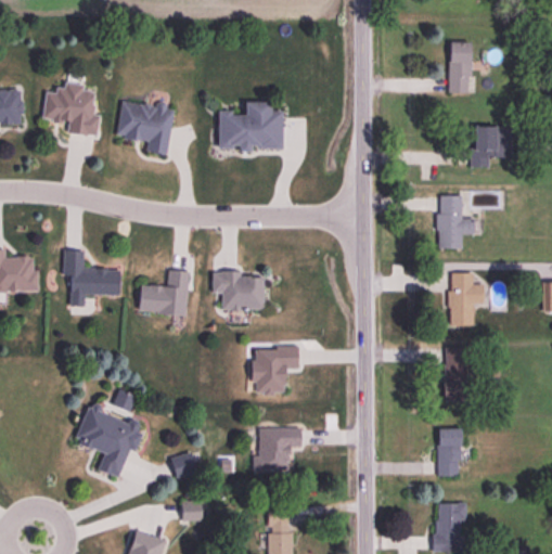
[(449,93),(472,93),(472,42),(449,42),(449,93)]
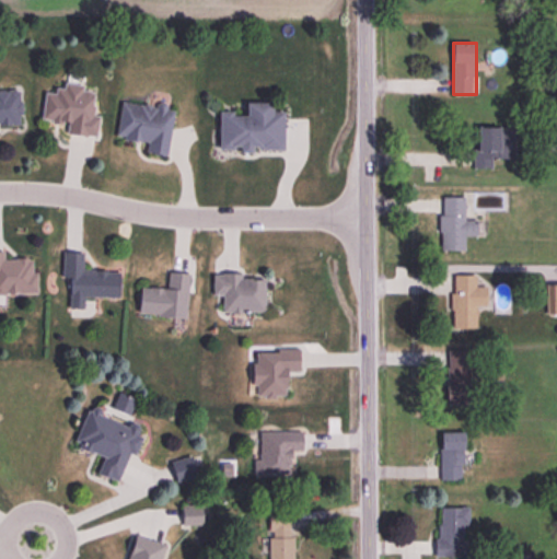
[(44,120),(69,124),(68,135),(97,138),(101,116),(95,115),(97,93),(84,91),(85,85),(58,82),(57,94),(47,93),(44,120)]
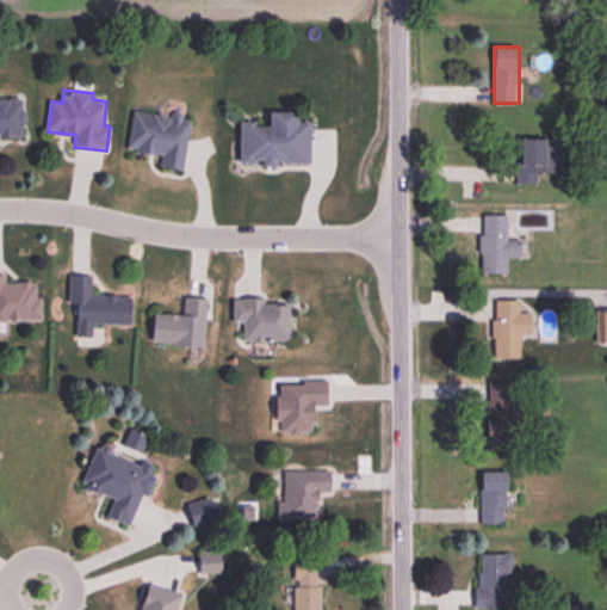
[(0,137),(24,137),(24,100),(0,99),(0,137)]
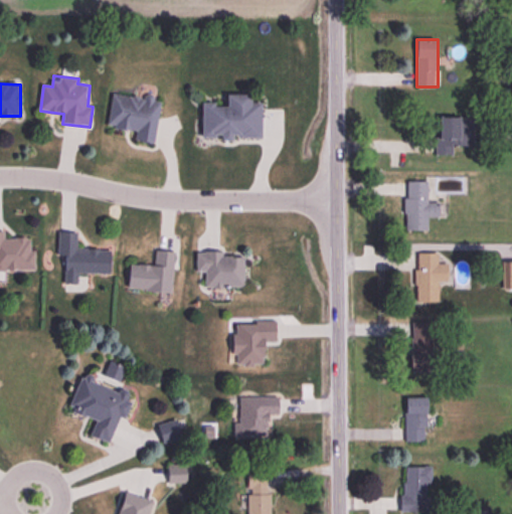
[(138,132),(137,142),(155,144),(161,100),(113,94),(109,128),(138,132)]
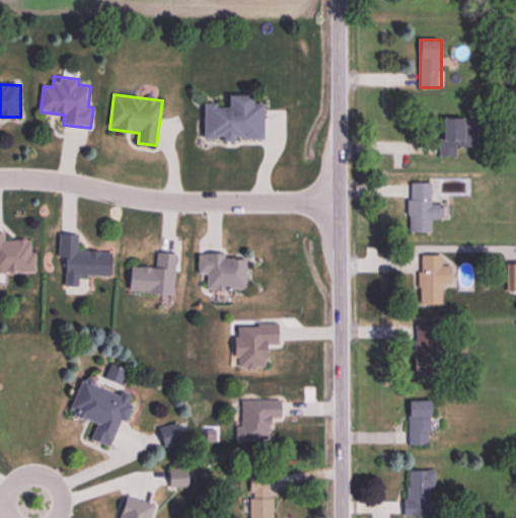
[(264,140),(264,103),(253,103),(253,95),(228,95),(228,104),(204,104),(204,139),(264,140)]
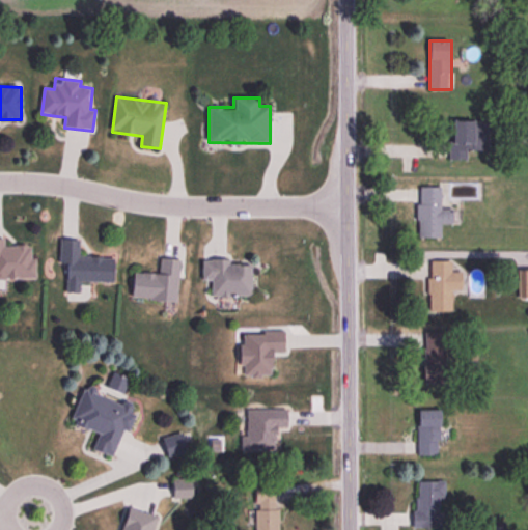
[(519,137),(527,137),(527,111),(519,112),(519,137)]
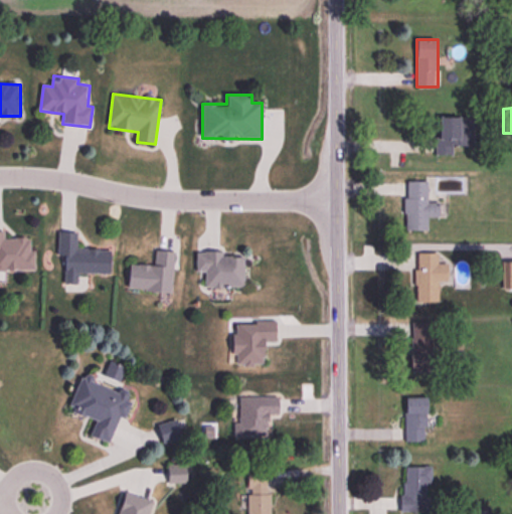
[(476,118),(438,118),(438,156),(456,156),(456,147),(476,147),(476,118)]
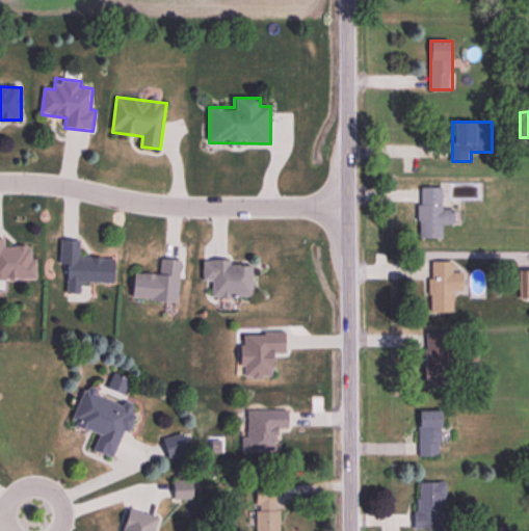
[(442,188),(420,188),(421,239),(444,239),(444,224),(454,224),(454,210),(442,210),(442,188)]
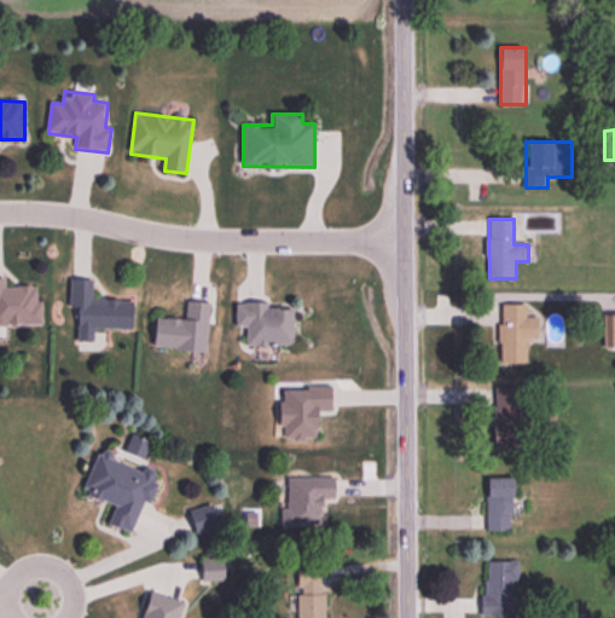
[(0,327),(42,325),(41,287),(6,288),(6,279),(0,279),(0,327)]
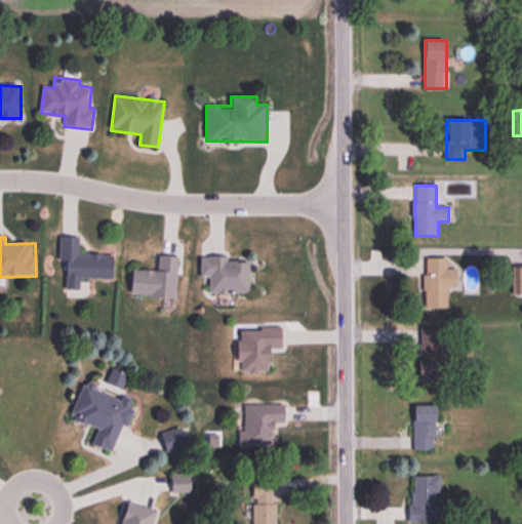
[(114,279),(114,254),(80,254),(80,238),(61,238),(61,263),(67,263),(67,289),(80,289),(80,279),(114,279)]
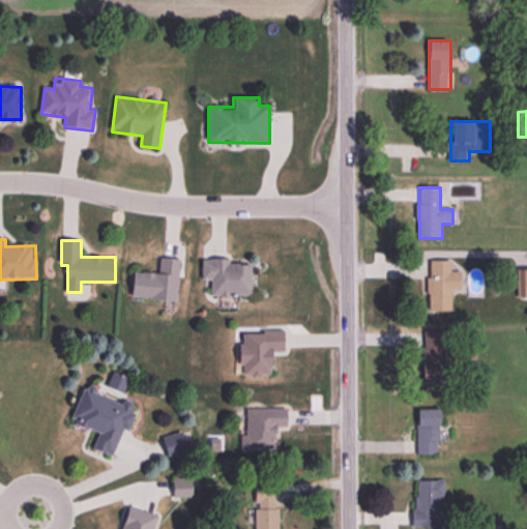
[(177,301),(180,260),(160,258),(158,274),(135,272),(133,298),(177,301)]
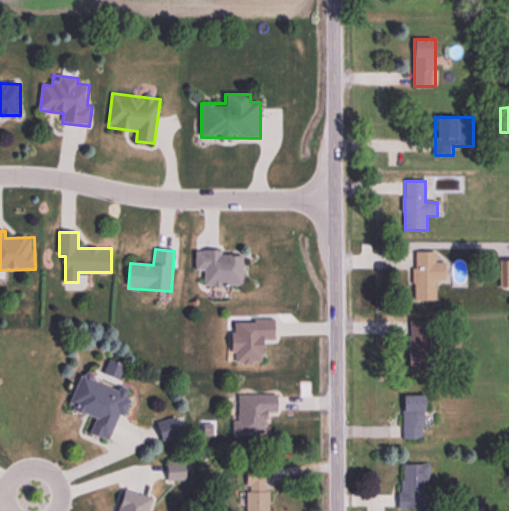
[(196,252),(196,271),(205,271),(205,287),(243,287),(243,252),(196,252)]
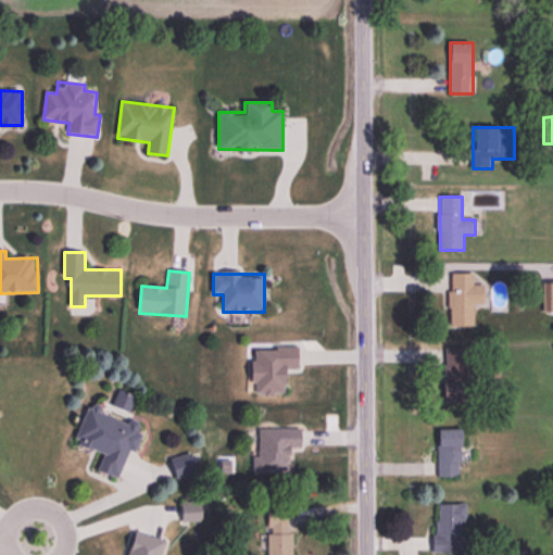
[(484,304),(484,286),(474,287),(474,275),(451,275),(451,328),(475,328),(475,304),(484,304)]
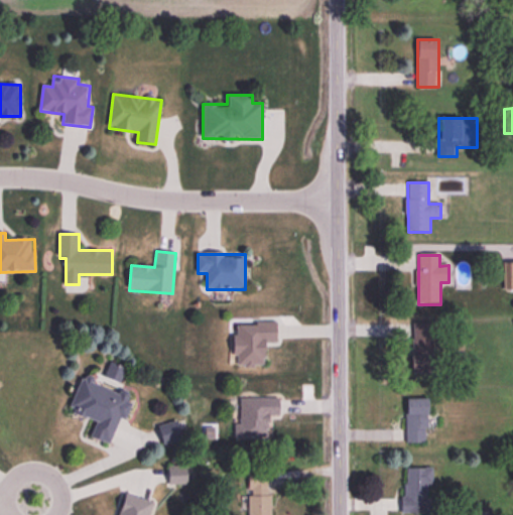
[(264,366),(264,342),(276,342),(276,324),(235,324),(235,366),(264,366)]
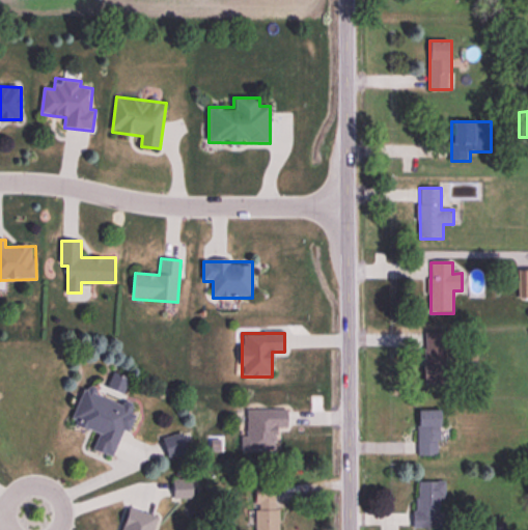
[(448,383),(448,333),(425,333),(425,383),(448,383)]
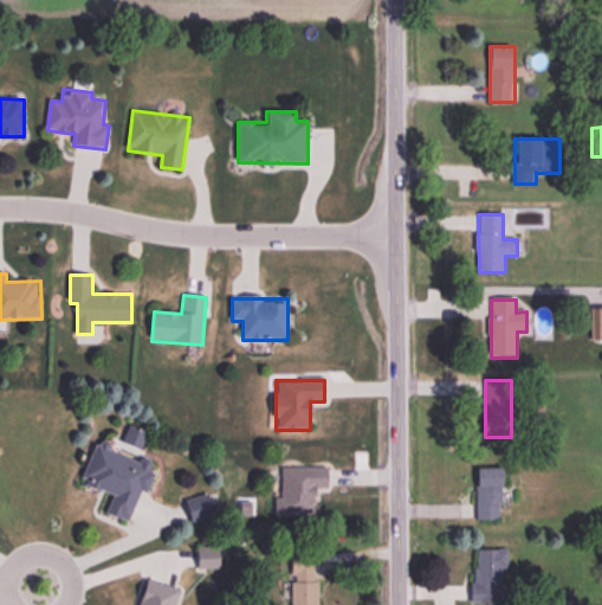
[(134,522),(153,461),(96,443),(84,483),(114,493),(107,514),(134,522)]
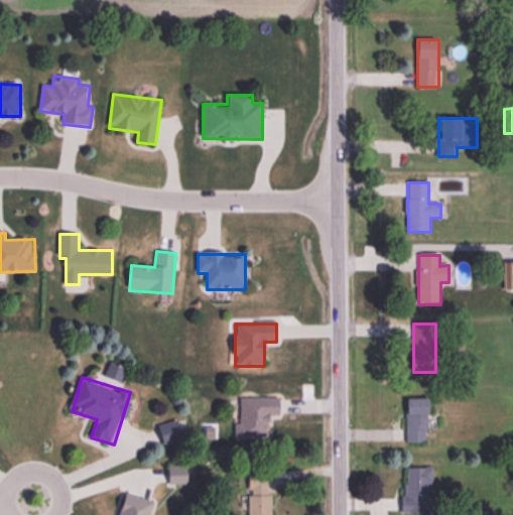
[(241,398),(241,436),(268,436),(268,415),(279,415),(279,398),(241,398)]
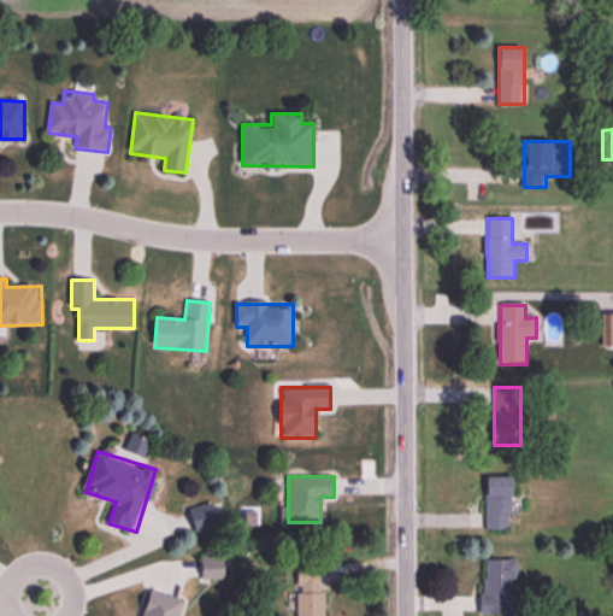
[(488,529),(512,529),(512,476),(488,476),(488,529)]
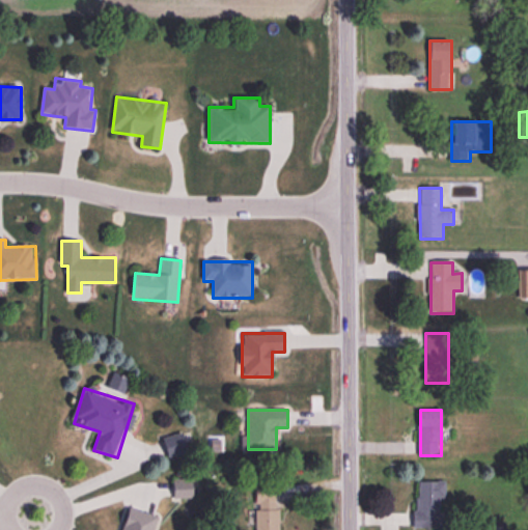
[(182,452),(178,444),(167,449),(170,456),(182,452)]
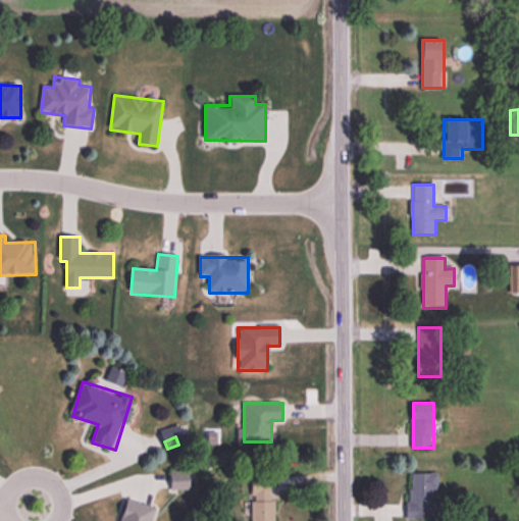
[(274,520),(275,473),(253,473),(252,520),(274,520)]
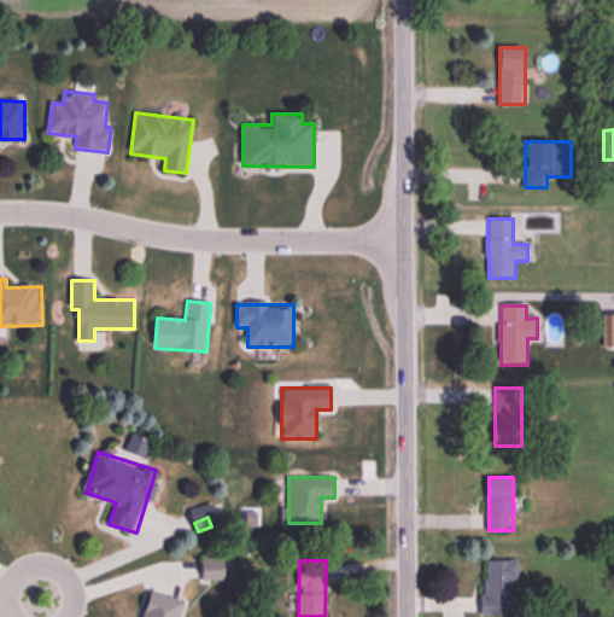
[(484,562),(484,616),(518,615),(516,562),(484,562)]
